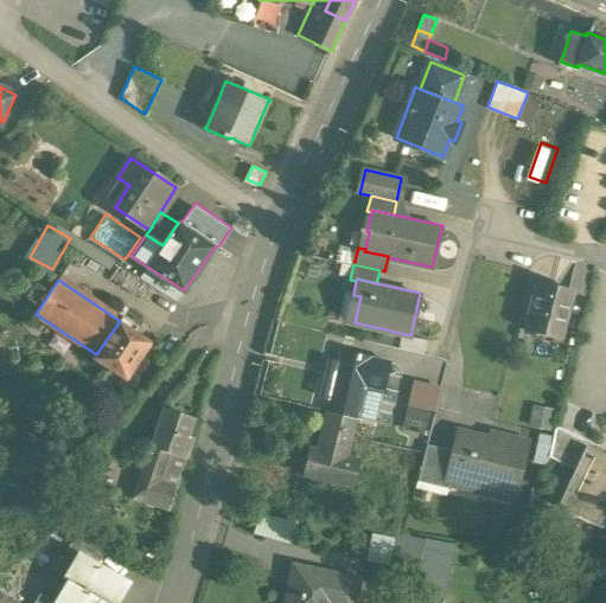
[(573,289),(540,280),(528,329),(561,337),(573,289)]
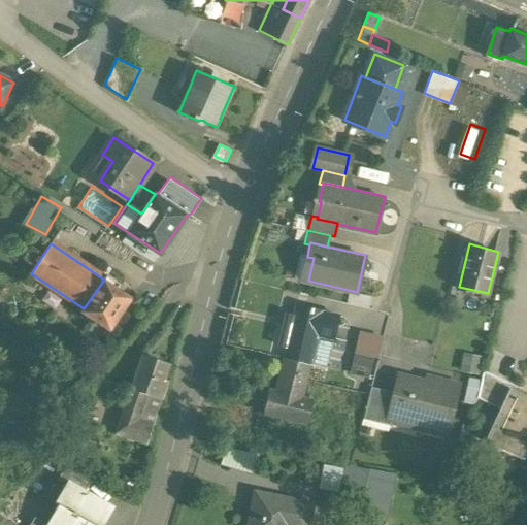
[(121,283),(107,274),(104,280),(84,308),(83,310),(109,328),(131,297),(117,288),(121,283)]
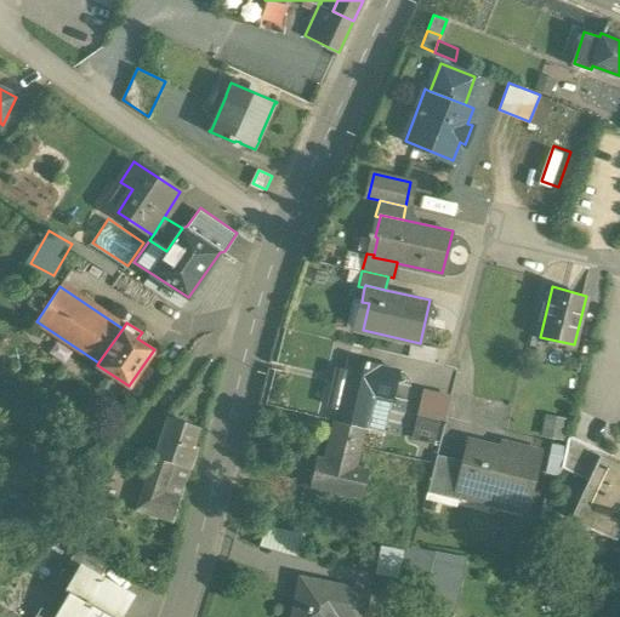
[(350,356),(334,420),(364,427),(373,393),(379,365),(380,363),(350,356)]
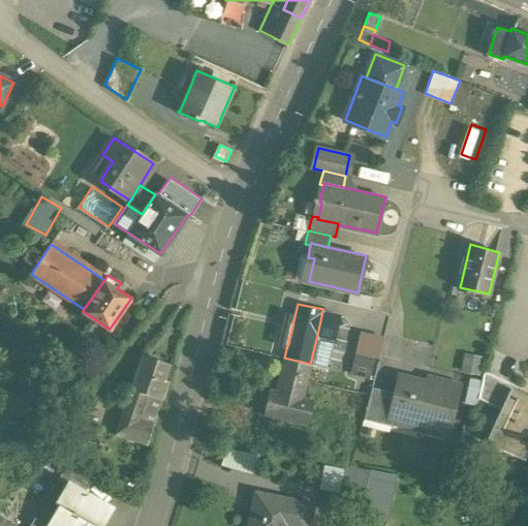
[(341,315),(322,311),(317,335),(335,339),(341,315)]
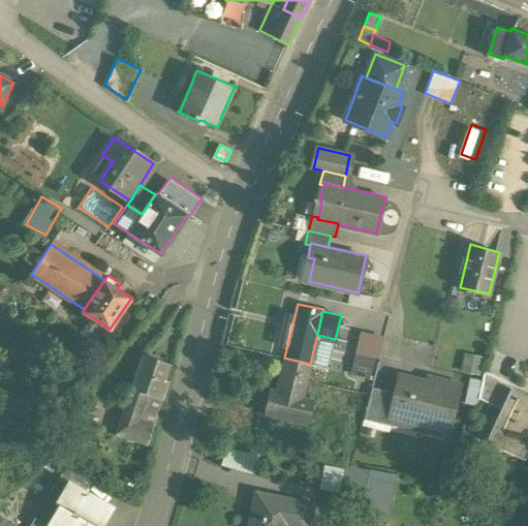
[(459,370),(480,374),(484,356),(462,352),(459,370)]
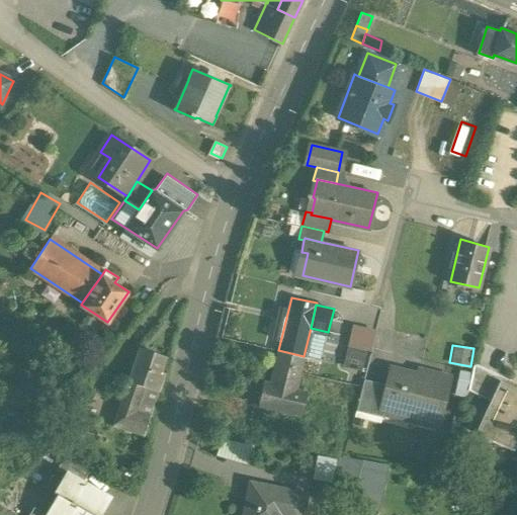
[(344,365),(361,368),(365,350),(348,346),(344,365)]
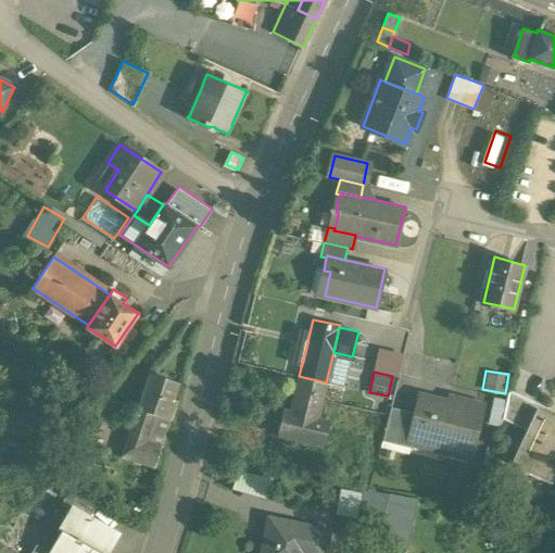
[(178,382),(150,373),(138,409),(169,419),(176,401),(173,400),(178,382)]
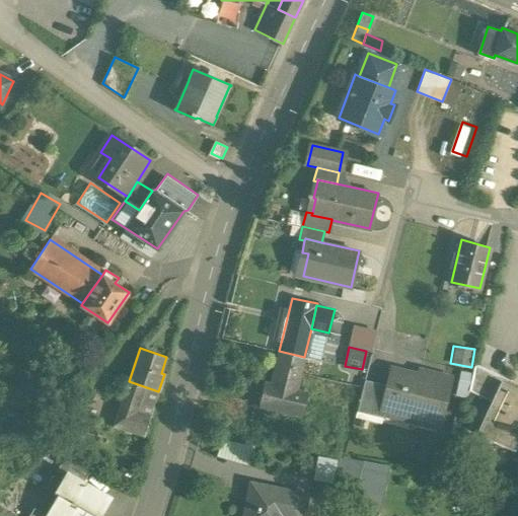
[(304,357),(279,351),(271,388),(275,390),(296,394),(297,389),(304,357)]
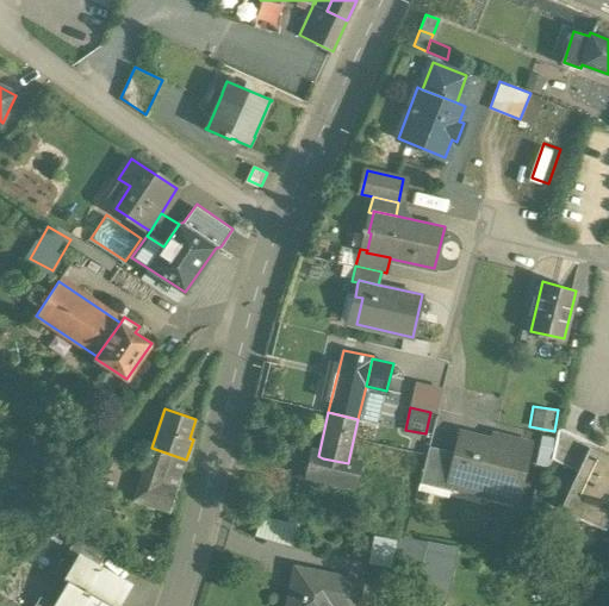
[(590,441),(559,426),(552,457),(577,469),(590,441)]
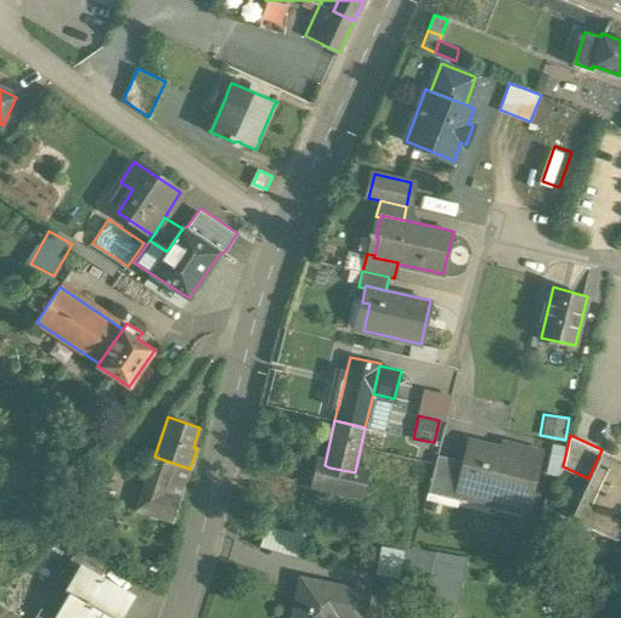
[(508,453),(470,443),(466,461),(459,487),(462,487),(461,494),(525,510),(540,453),(509,446),(508,453)]
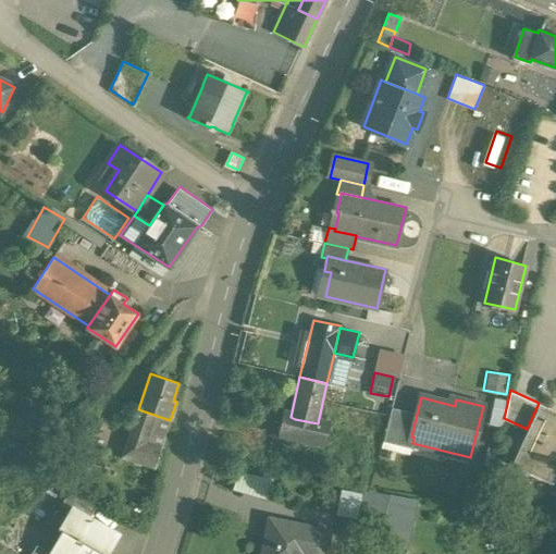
[(550,408),(539,403),(527,429),(528,430),(538,409),(547,414),(550,408)]
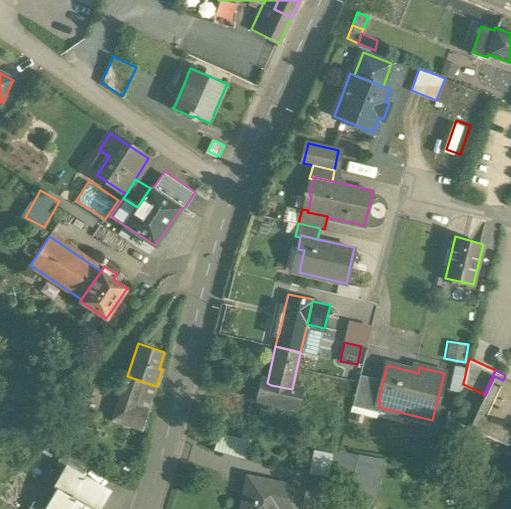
[(383,380),(360,374),(352,405),(378,412),(379,407),(380,401),(378,401),(383,380)]
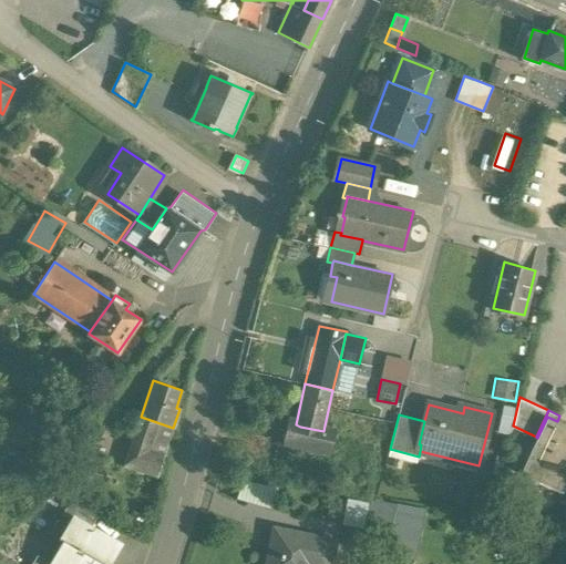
[(141,417),(126,462),(160,473),(174,428),(173,428),(141,417)]
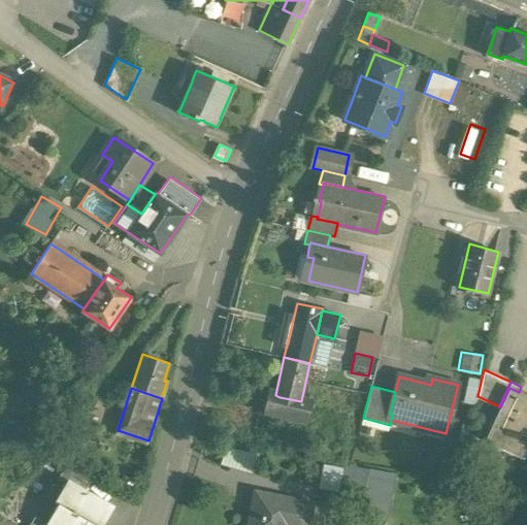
[(526,395),(519,392),(509,388),(500,407),(485,440),(501,448),(505,440),(522,449),(526,438),(526,395)]
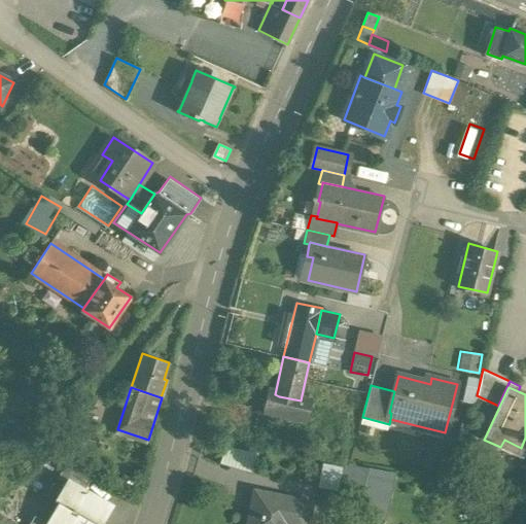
[(301,400),(279,396),(275,414),(305,421),(311,398),(302,395),(301,400)]
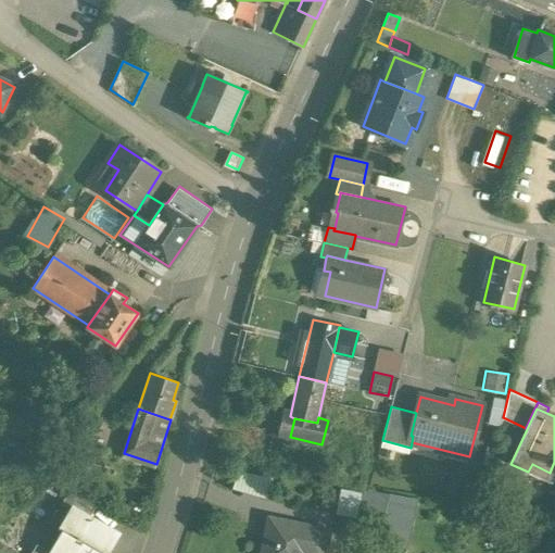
[(88,444),(78,453),(85,460),(95,451),(88,444)]
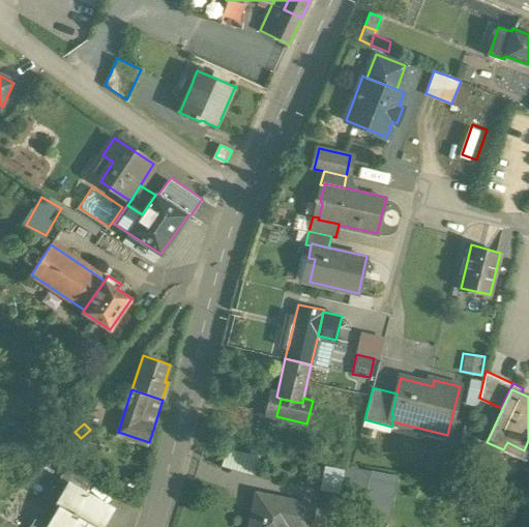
[(75,432),(63,444),(69,450),(81,438),(75,432)]
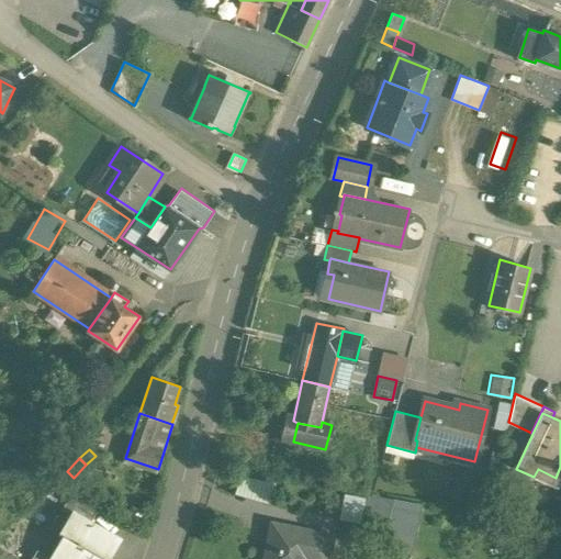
[(347,493),(345,517),(367,520),(369,495),(347,493)]
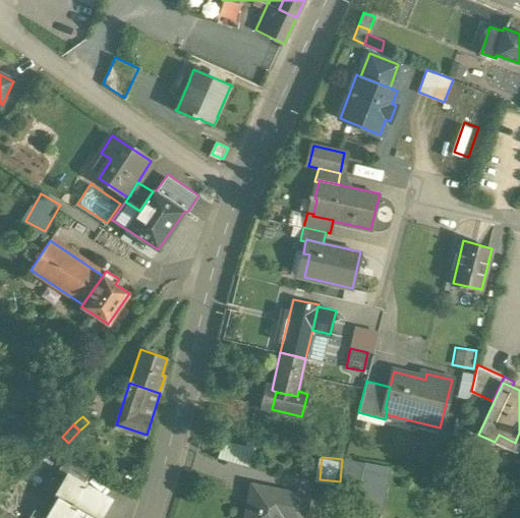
[(91,473),(65,458),(59,469),(68,475),(68,474),(84,483),(91,473)]
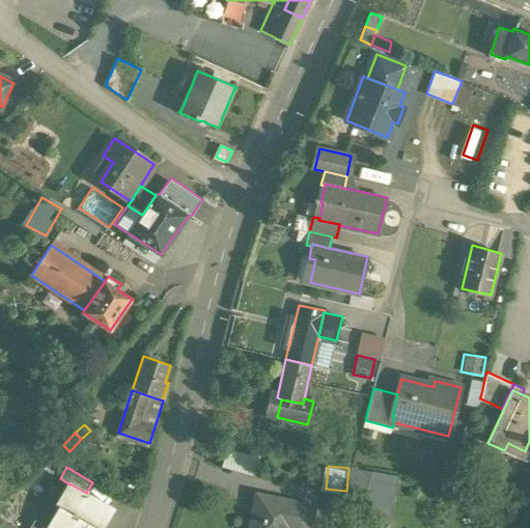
[(371,471),(356,469),(353,483),(368,488),(371,471)]
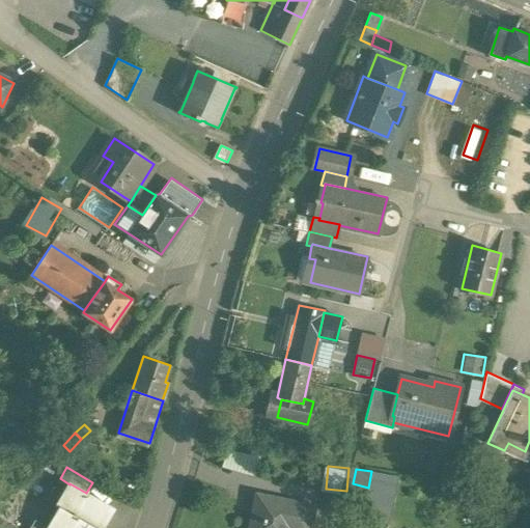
[(395,475),(371,471),(368,488),(365,501),(389,506),(395,475)]
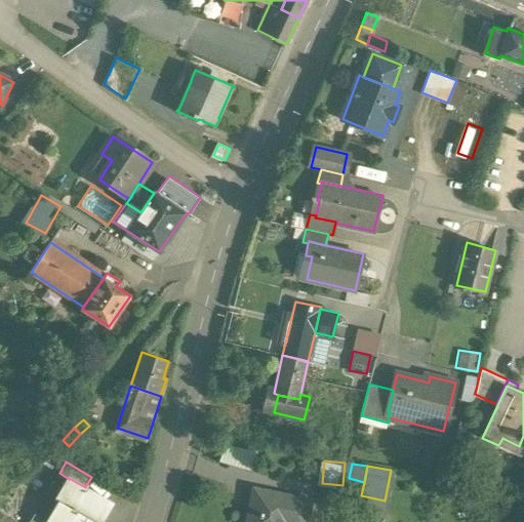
[(85,487),(69,478),(69,479),(56,499),(94,521),(101,521),(112,503),(85,487)]
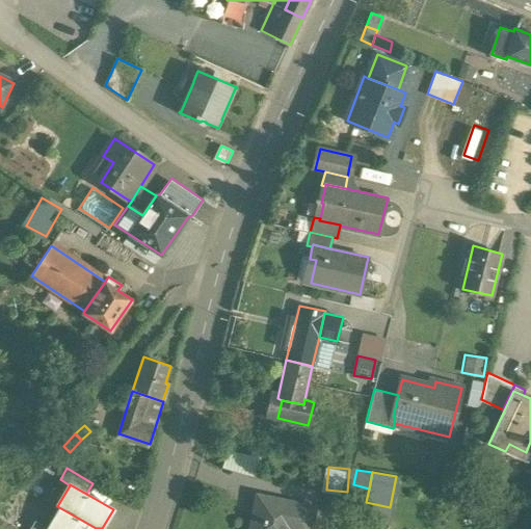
[(310,528),(315,506),(258,495),(250,528),(272,528),(273,528),(281,528),(310,528)]
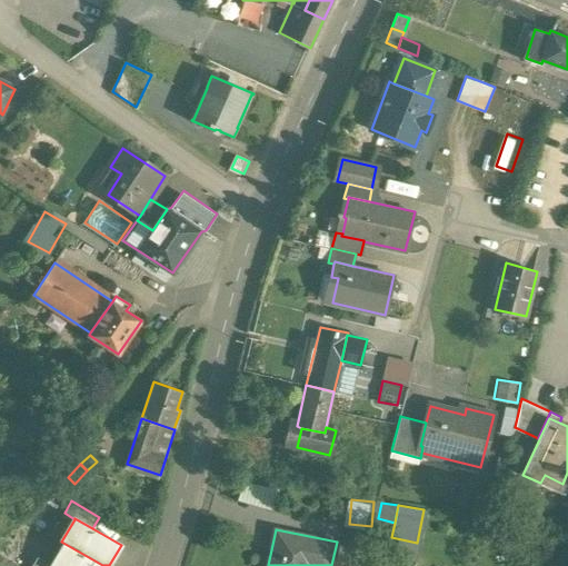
[(417,543),(391,537),(388,555),(414,559),(417,543)]
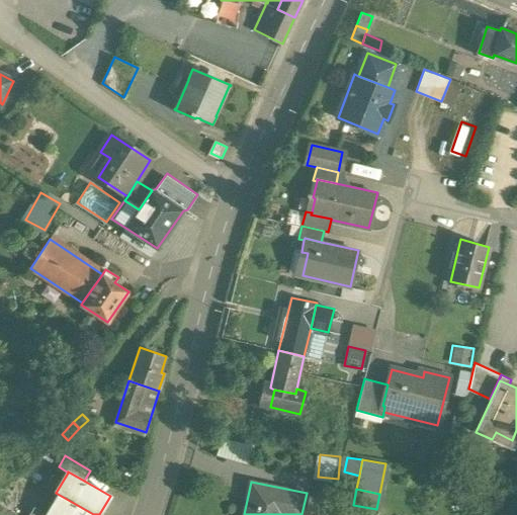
[(93,514),(56,493),(56,494),(59,496),(47,514),(93,514)]
